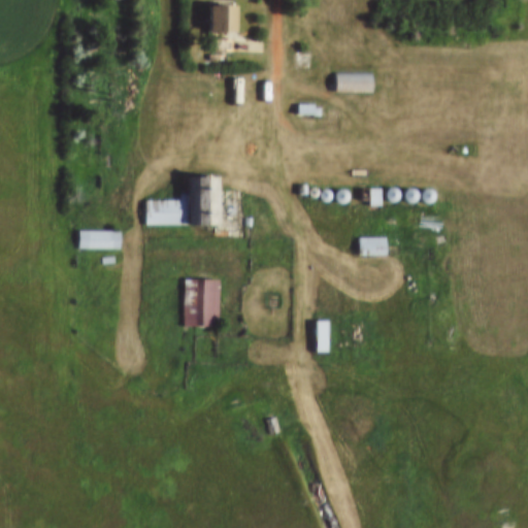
[(335,93),(374,93),(374,72),(335,72),(335,93)]
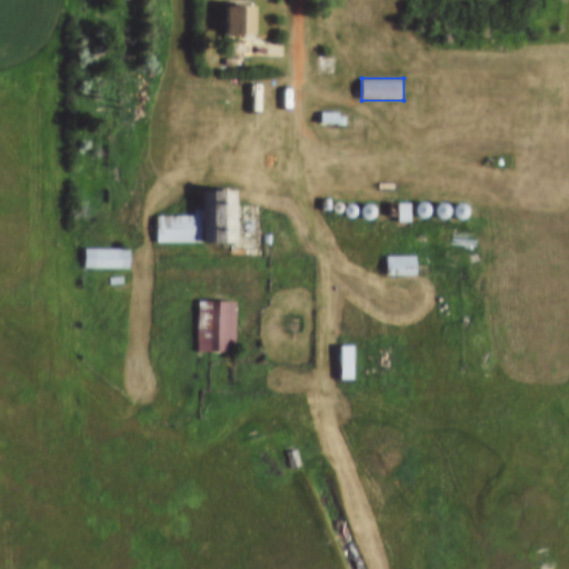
[(229,242),(229,208),(206,208),(206,215),(157,215),(157,242),(229,242)]
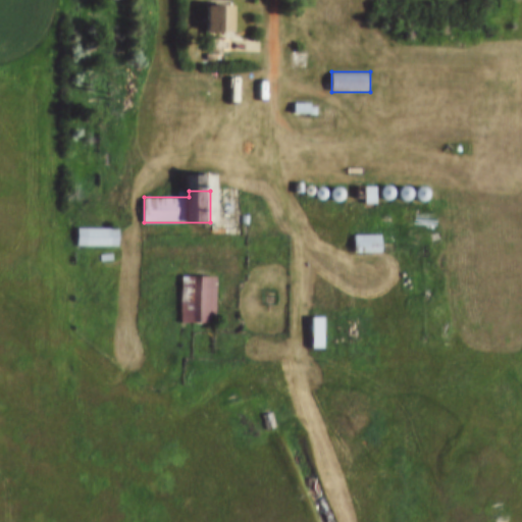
[(120,247),(120,228),(79,228),(79,247),(120,247)]
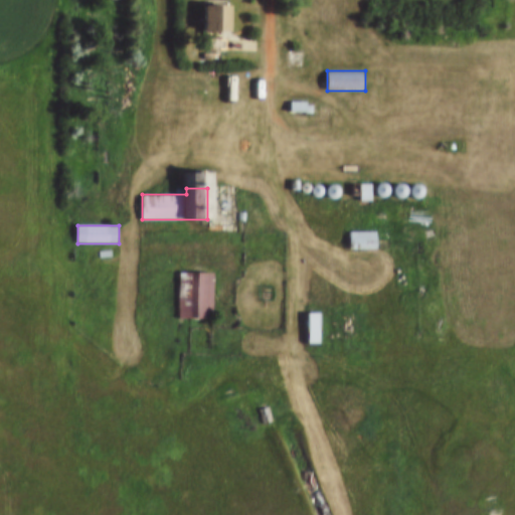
[(351,249),(378,249),(378,231),(351,231),(351,249)]
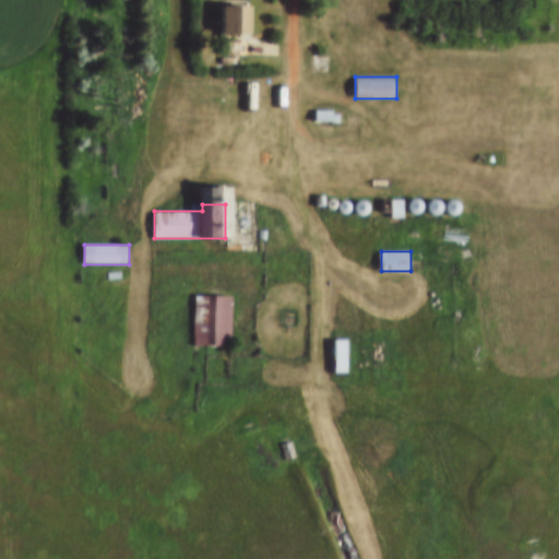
[(195,346),(234,346),(234,297),(195,297),(195,346)]
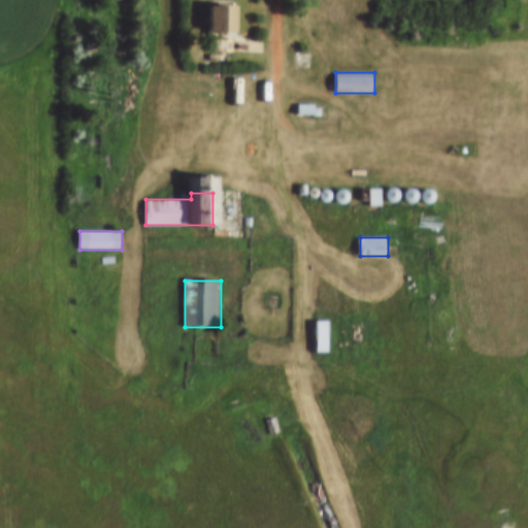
[(318,322),(318,353),(328,353),(328,322),(318,322)]
